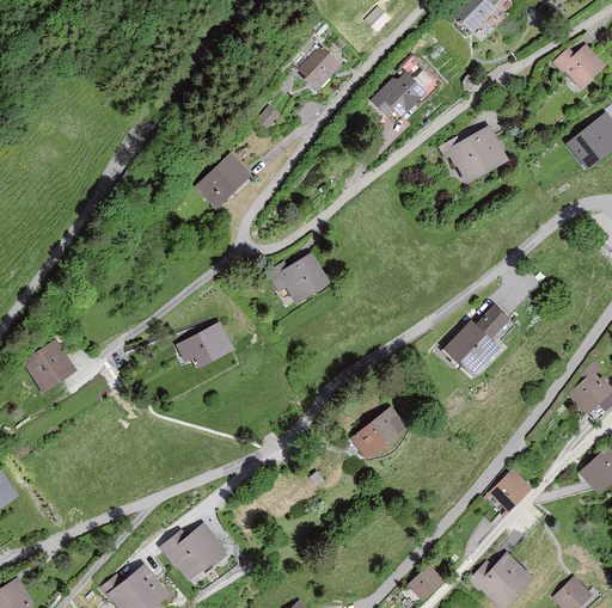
[(496,7),(493,4),(495,0),(464,0),(452,12),(471,32),(496,7)]
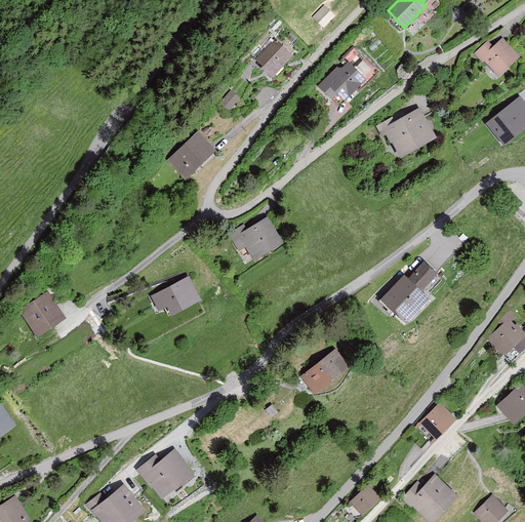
[(325,2),(313,13),(324,26),(336,13),(325,2)]
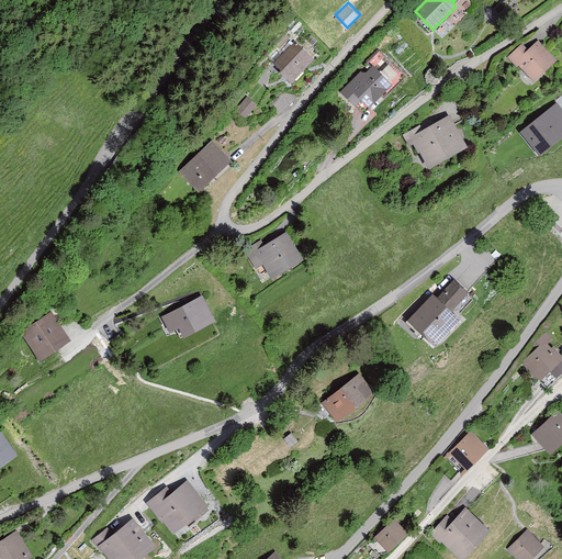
[(555,59),(538,40),(528,48),(523,42),(506,57),(516,68),(519,65),(534,80),(555,59)]
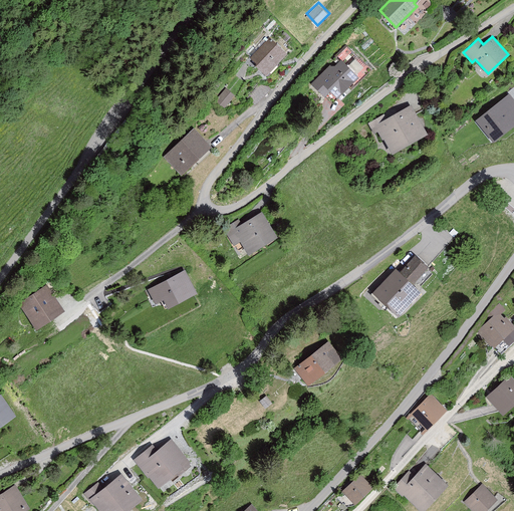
[(285,53),(268,38),(248,59),(266,75),(285,53)]
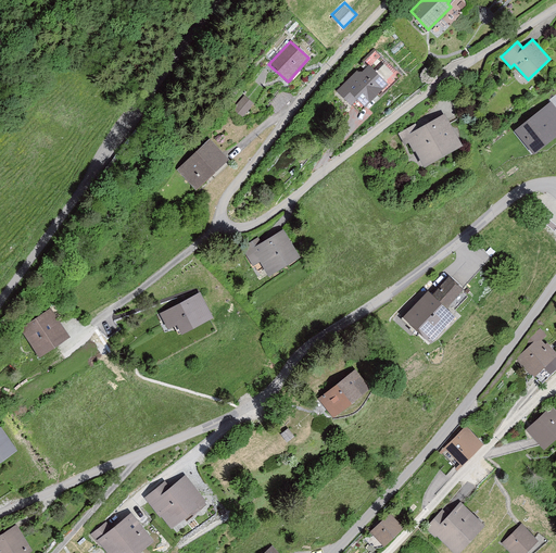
[(387,84),(367,65),(361,73),(356,68),(337,90),(351,103),(356,98),(366,107),(387,84)]
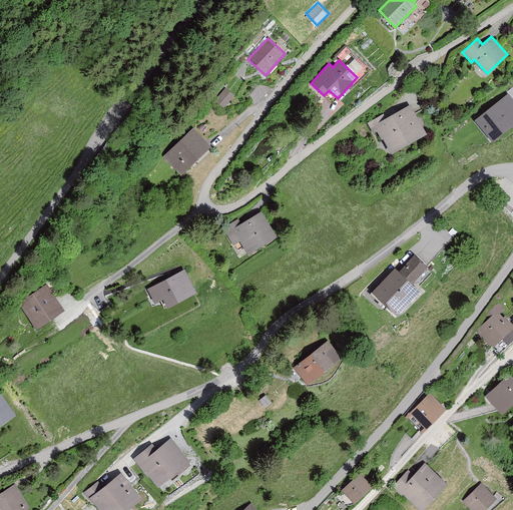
[(214,99),(222,107),(233,94),(225,87),(214,99)]
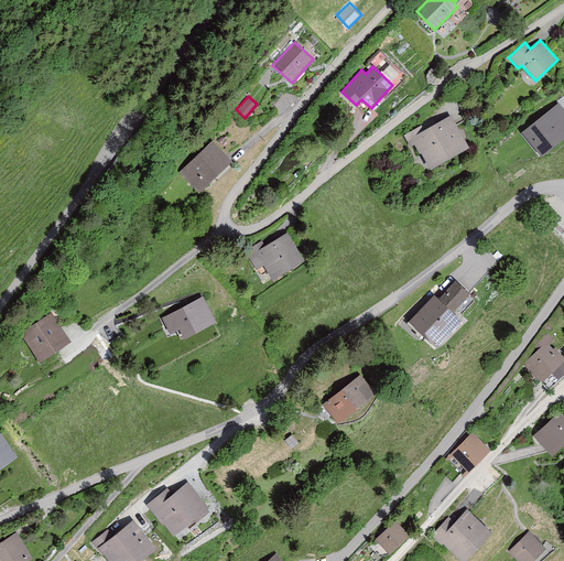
[(563,106),(559,99),(524,127),(542,149),(563,130),(563,106)]
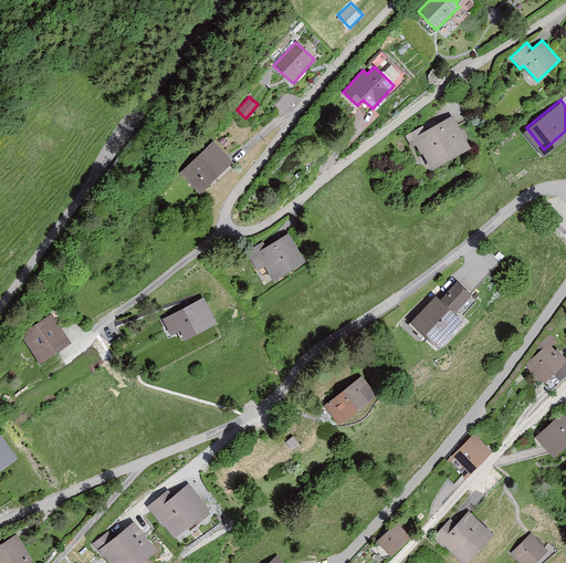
[(471,147),(452,115),(429,128),(427,123),(406,135),(411,146),(417,143),(431,169),(471,147)]
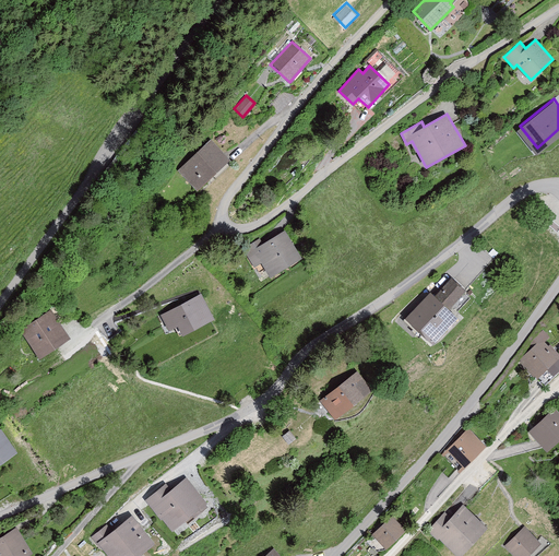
[(230,160),(211,139),(178,169),(198,190),(230,160)]
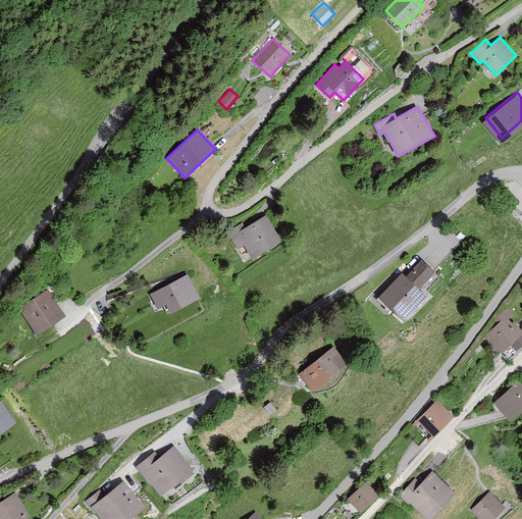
[(280,241),(265,214),(245,226),(243,222),(226,230),(237,249),(244,245),(251,258),(280,241)]
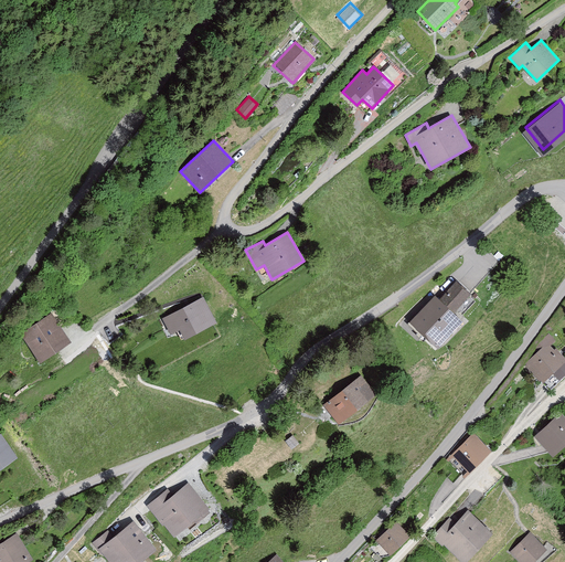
[(471,295),(456,281),(438,299),(434,295),(408,321),(437,348),(462,321),(454,313),(471,295)]
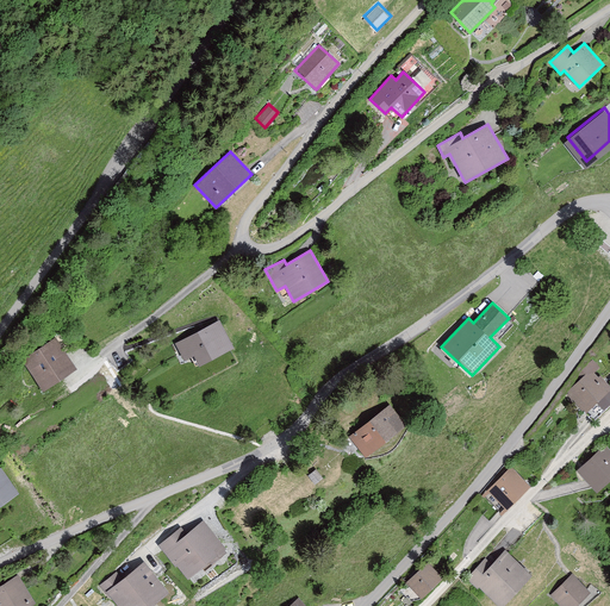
[(230,349),(218,322),(174,341),(182,360),(193,355),(197,364),(230,349)]
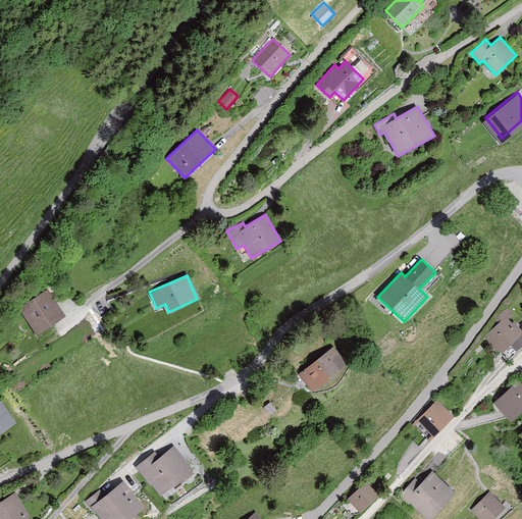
[(64,315),(47,290),(17,308),(34,334),(64,315)]
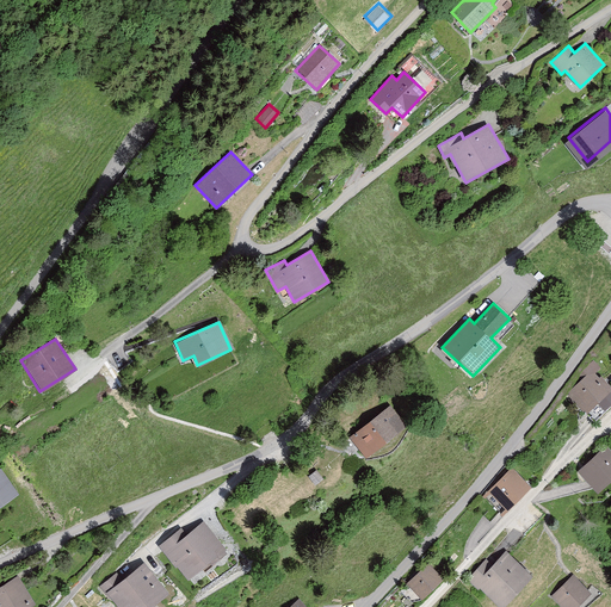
[(599,369),(593,361),(578,375),(582,379),(567,394),(585,413),(610,389),(594,372),(599,369)]
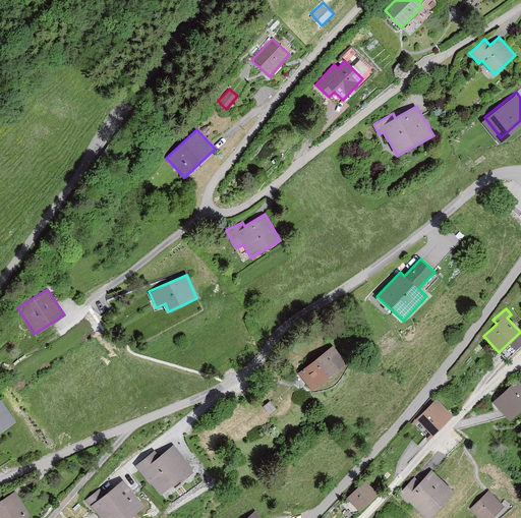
[(347,364),(334,346),(298,371),(311,391),(347,364)]
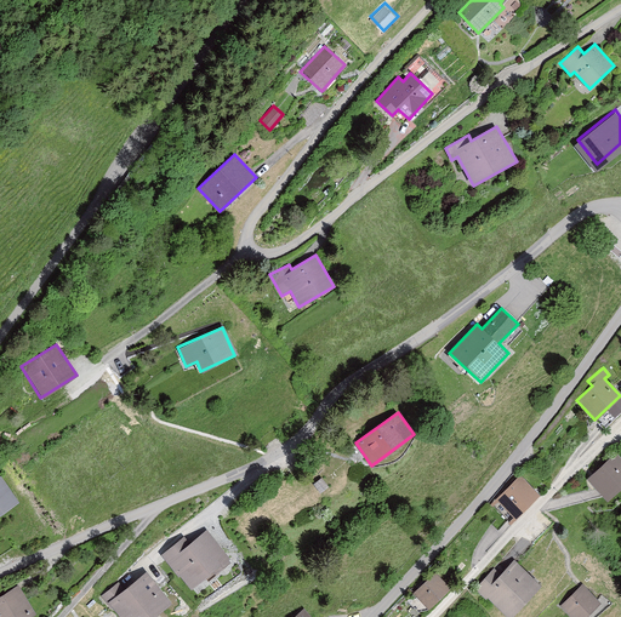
[(620,487),(620,457),(616,452),(587,480),(607,501),(620,487)]
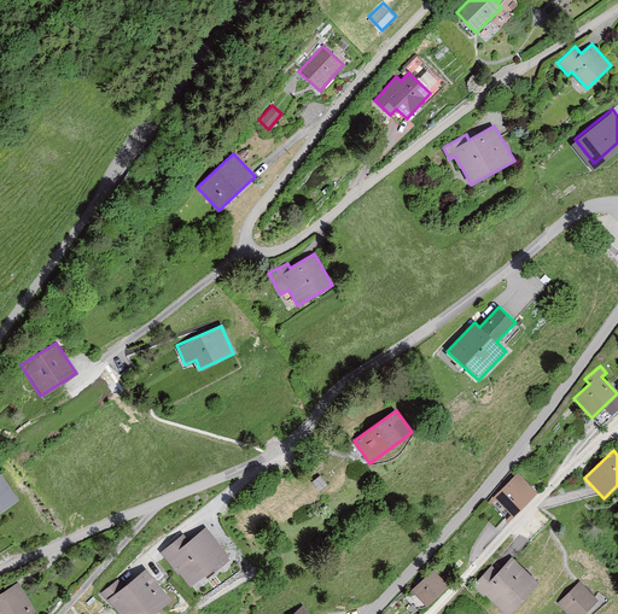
[(0,508),(17,496),(0,471),(0,508)]
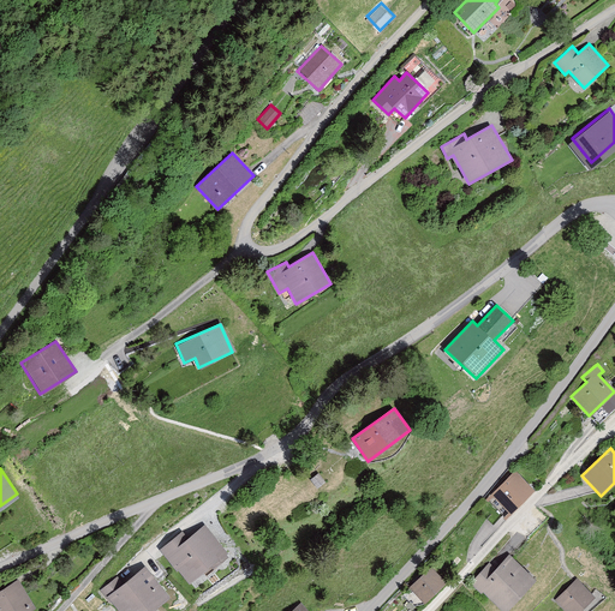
[(531,487),(513,471),(493,492),(511,510),(531,487)]
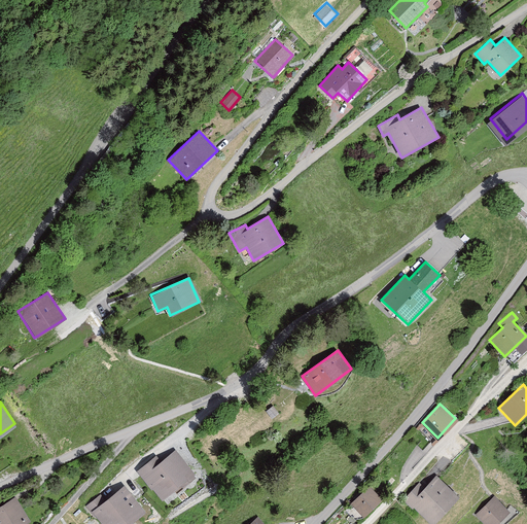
[(194,476),(174,451),(162,461),(157,455),(138,470),(163,501),(194,476)]
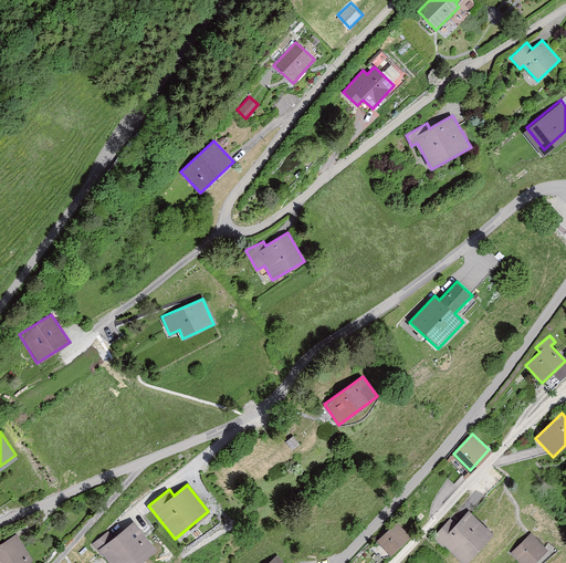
[(465,562),(493,534),(468,511),(457,523),(450,518),(431,539),(442,549),(444,546),(462,562),(465,562)]
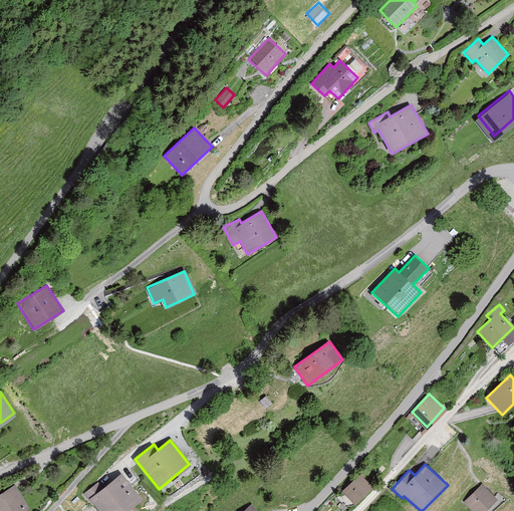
[(129,510),(143,500),(120,472),(102,486),(98,481),(83,492),(97,510),(129,510)]
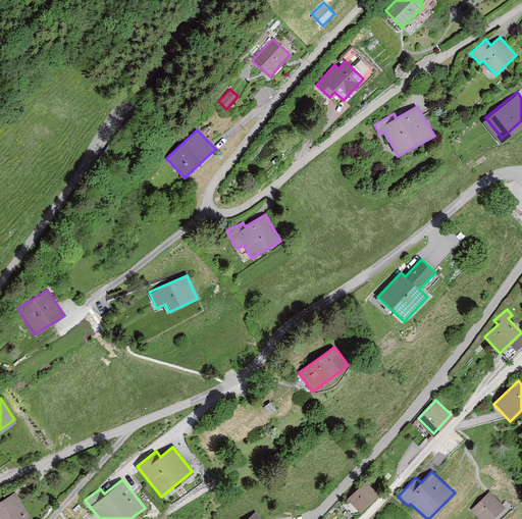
[(377,495),(365,481),(347,499),(359,512),(377,495)]
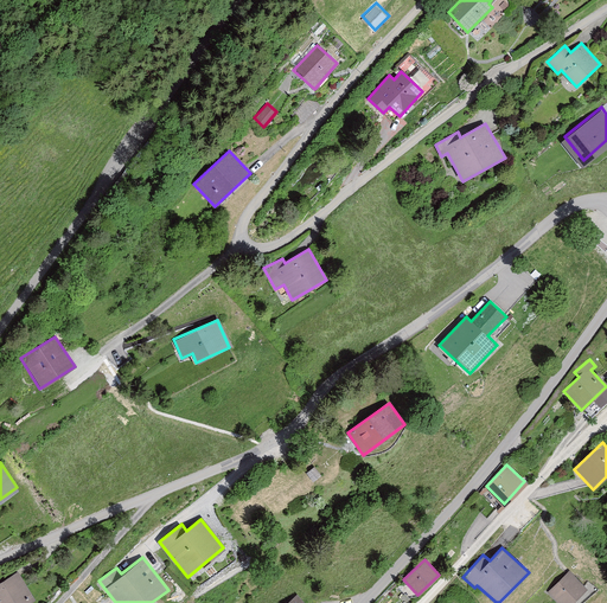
[(25,602),(33,598),(18,570),(0,579),(0,602),(25,602)]
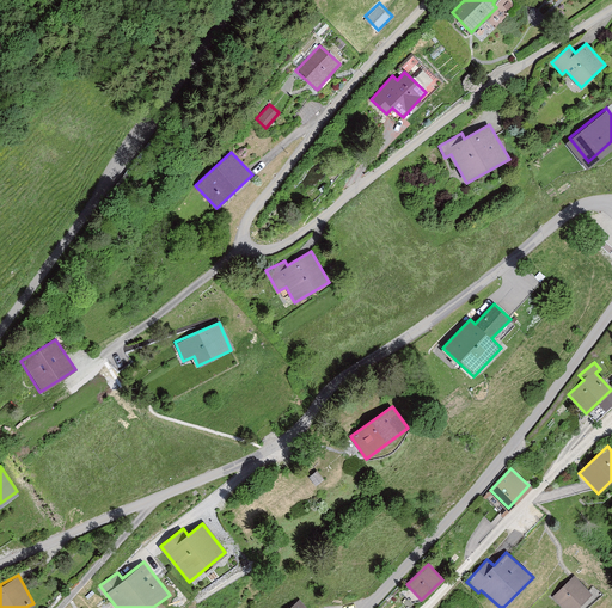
[(574,607),(589,593),(574,576),(552,596),(563,607),(574,607)]
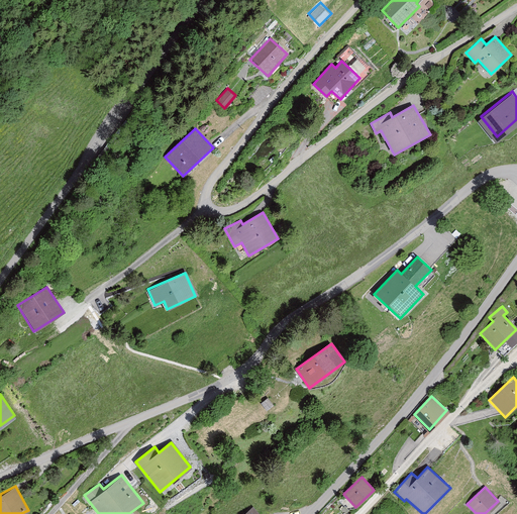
All buildings are outlined.
